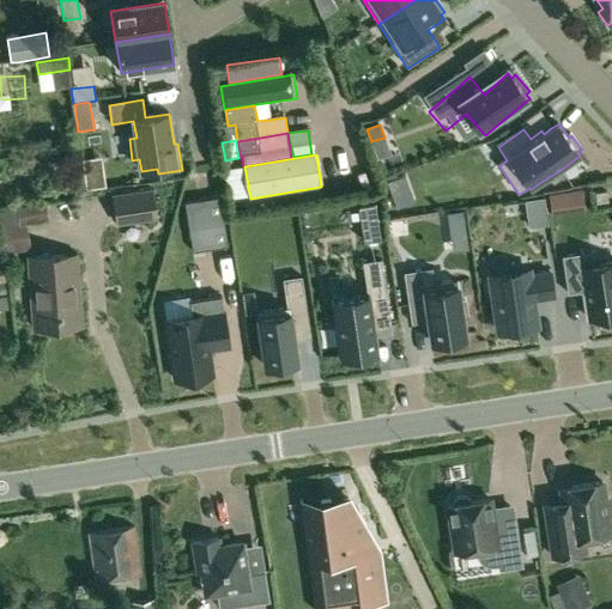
[(152,190),(113,198),(117,227),(157,220),(152,190)]
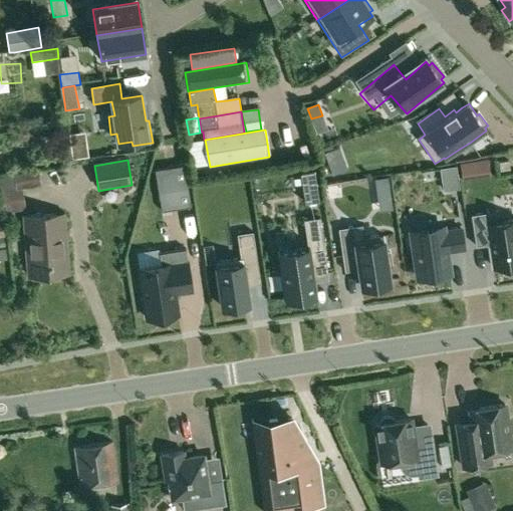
[(329,167),(332,177),(347,171),(344,162),(329,167)]
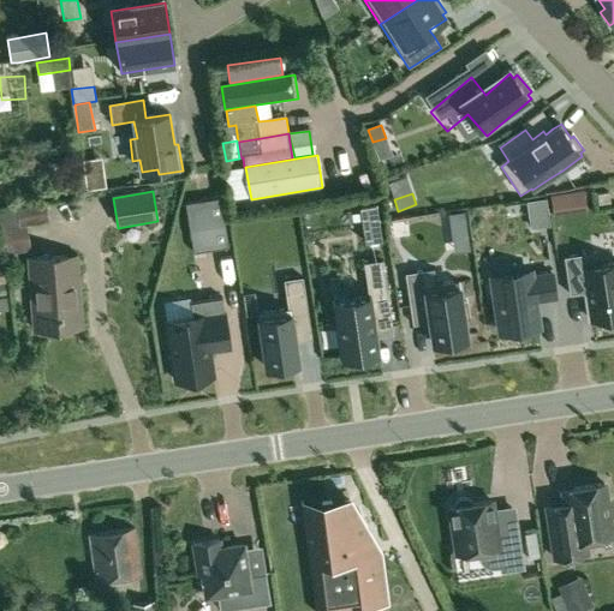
[(550,197),(554,217),(571,215),(568,195),(550,197)]
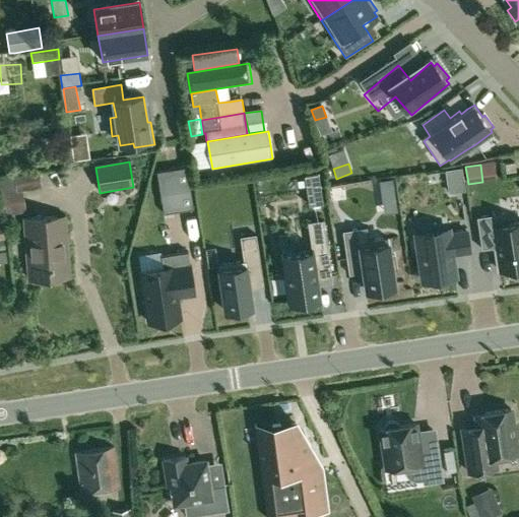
[(157,173),(164,215),(195,211),(187,168),(157,173)]
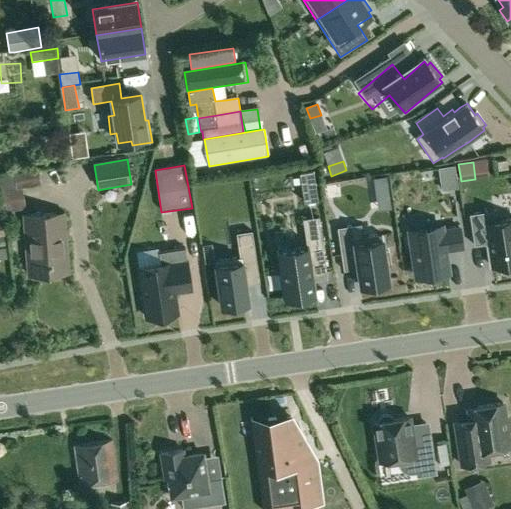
[(439,170),(442,192),(458,190),(454,168),(439,170)]
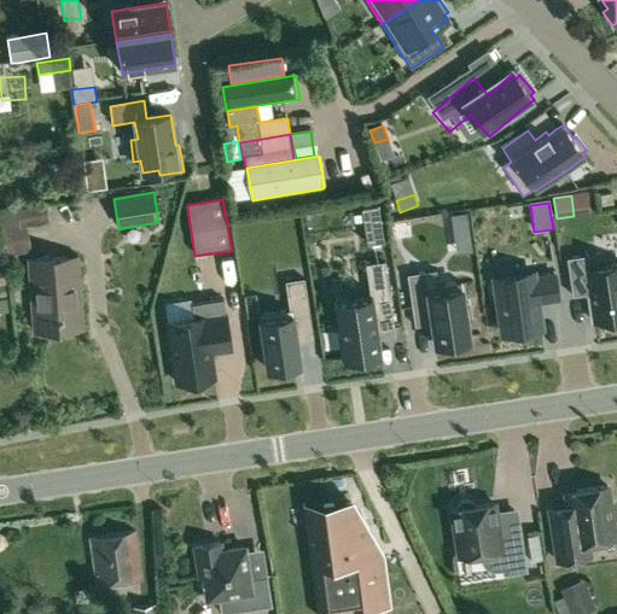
[(46,208),(18,212),(18,214),(21,228),(21,229),(27,228),(28,228),(50,224),(46,208)]
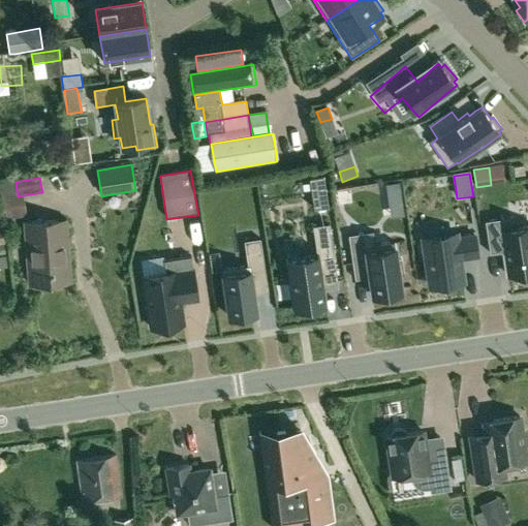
[(310,180),(315,210),(330,209),(324,178),(310,180)]
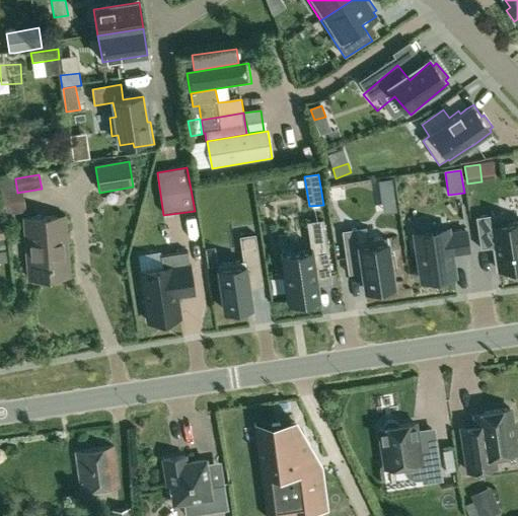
[(378,181),(380,198),(396,195),(394,179),(378,181)]
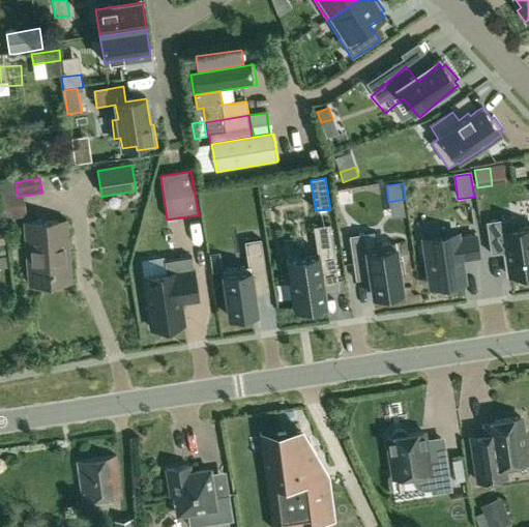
[(511,220),(487,223),(491,256),(505,254),(509,277),(517,276),(518,281),(528,279),(528,228),(512,231),(511,220)]
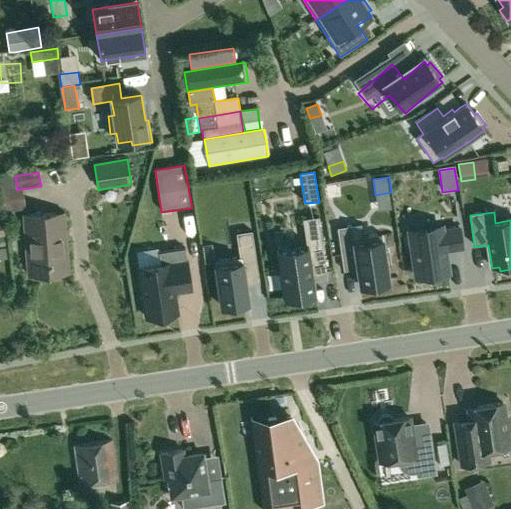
[(29,277),(68,275),(64,215),(25,218),(29,277)]
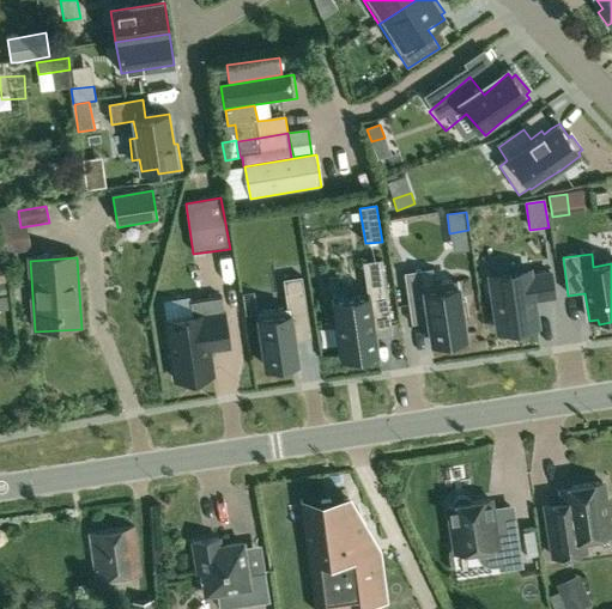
[(368,297),(332,302),(340,358),(379,352),(375,333),(392,330),(382,261),(363,265),(368,297)]
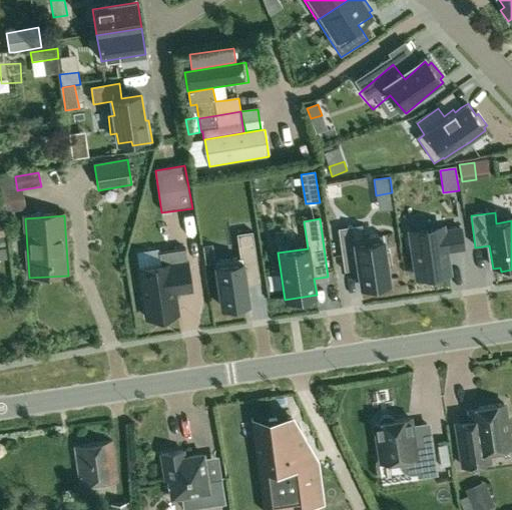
[(364,288),(365,292),(379,290),(378,286),(390,284),(388,268),(392,268),(390,252),(386,253),(383,236),(364,238),(363,226),(339,229),(343,257),(357,255),(362,288),(364,288)]
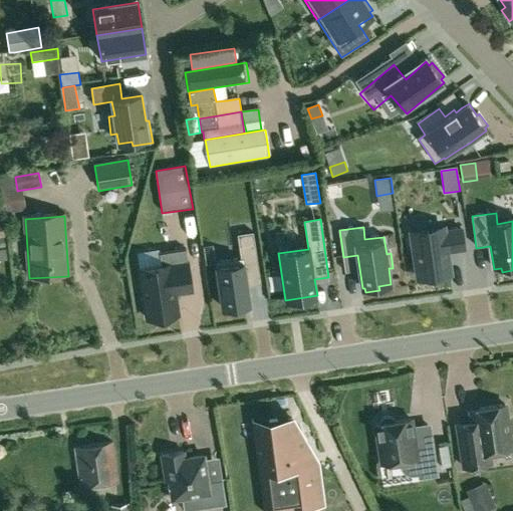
[(415,253),(419,280),(451,275),(447,253),(465,250),(462,230),(444,233),(444,232),(417,236),(420,252),(415,253)]
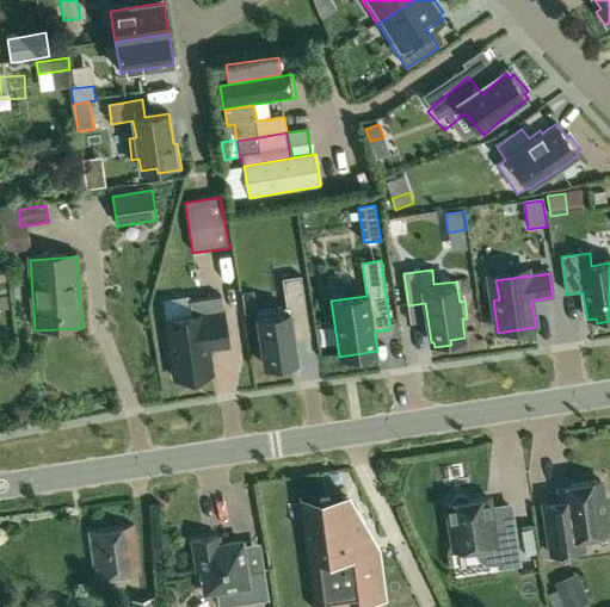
[(258,320),(257,320),(264,367),(297,361),(294,341),(310,339),(301,278),(283,282),(287,309),(257,314),(258,320)]
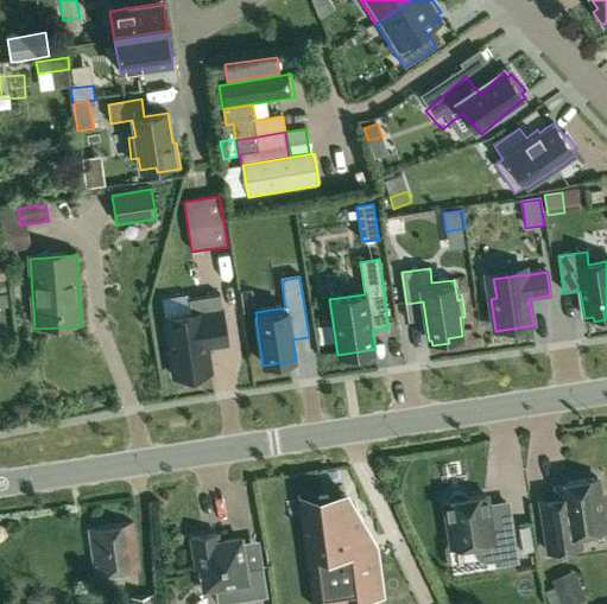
[(228,345),(220,297),(189,302),(191,316),(165,319),(175,380),(213,374),(208,349),(228,345)]
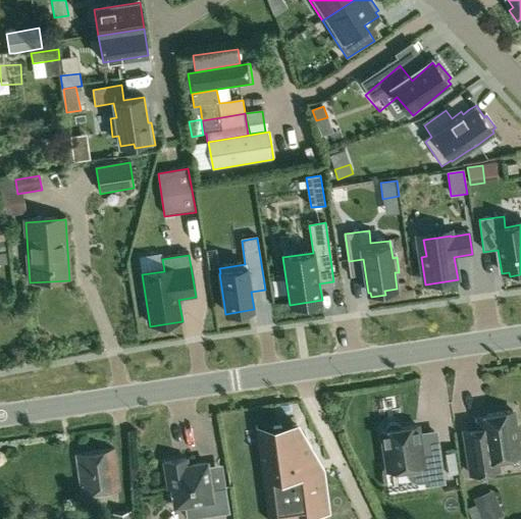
[(519,426),(515,427),(513,413),(478,418),(480,430),(465,432),(471,476),(499,472),(497,461),(520,457),(518,440),(520,440),(520,433),(519,426)]
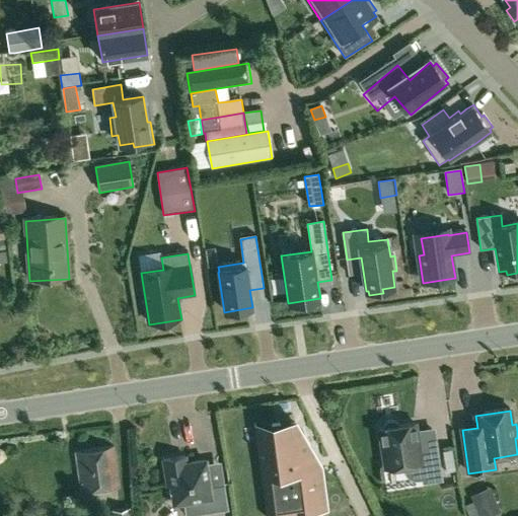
[(423,485),(442,482),(437,448),(420,451),(416,425),(399,428),(396,424),(392,423),(388,423),(385,426),(383,430),(380,431),(386,469),(403,467),(403,471),(405,474),(408,477),(412,480),(416,481),(419,481),(423,481),(423,485)]
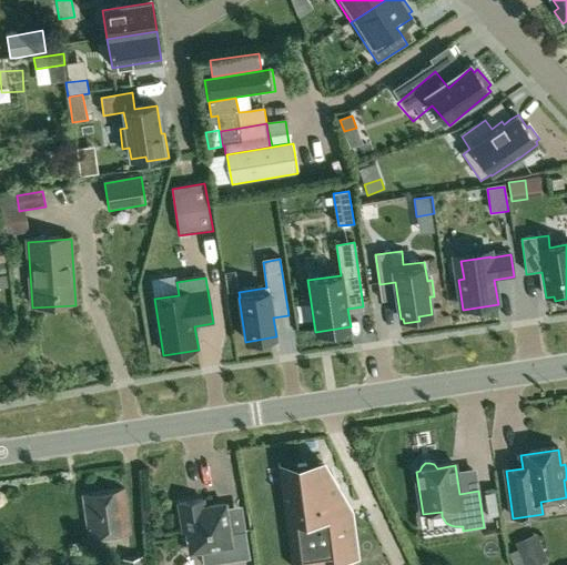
[(328,496),(324,464),(295,467),(281,470),(280,466),(279,466),(292,564),(321,564),(357,560),(352,514),(331,516),(330,504),(328,496)]
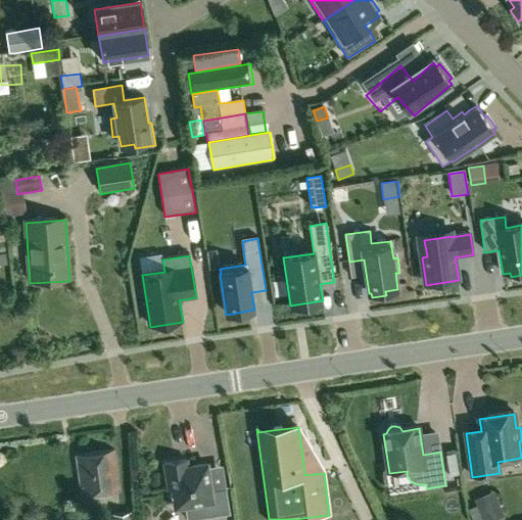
[(114,453),(76,458),(82,499),(121,493),(114,453)]
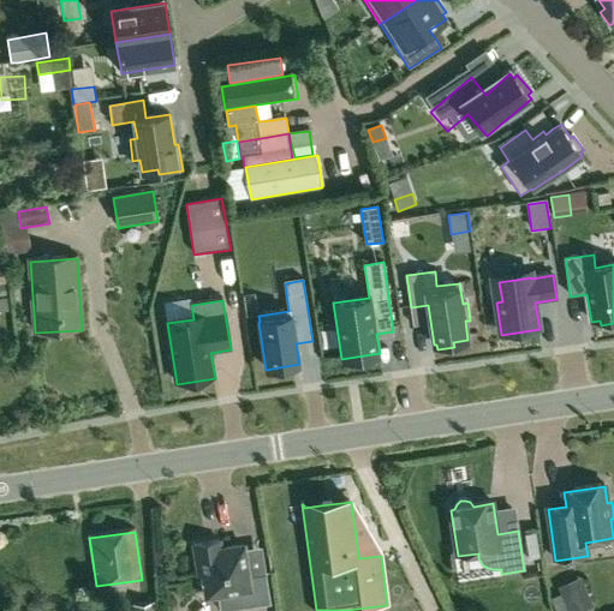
[(220,543),(195,547),(198,577),(203,576),(206,599),(218,598),(220,610),(242,610),(270,605),(266,574),(249,576),(244,547),(221,551),(220,543)]
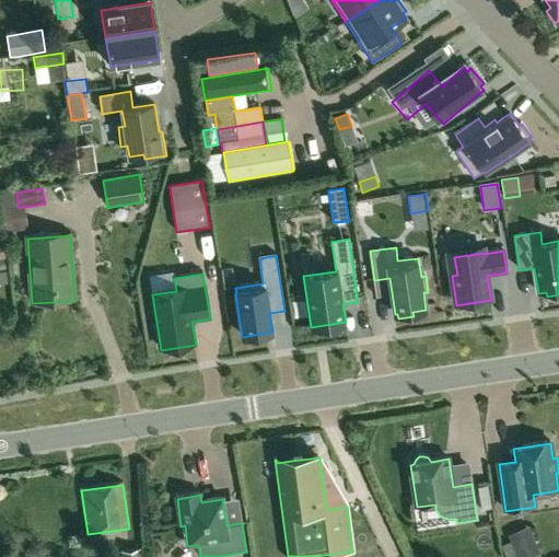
[(513,546),(505,552),(508,556),(539,556),(539,555),(542,554),(530,528),(509,536),(513,546)]
